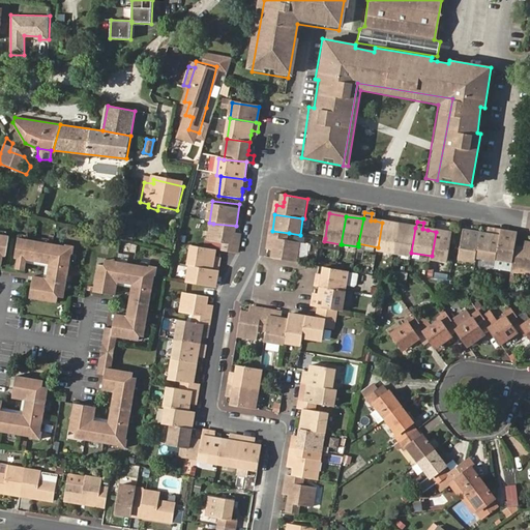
[(394,253),(399,226),(382,223),(378,247),(378,249),(394,253)]
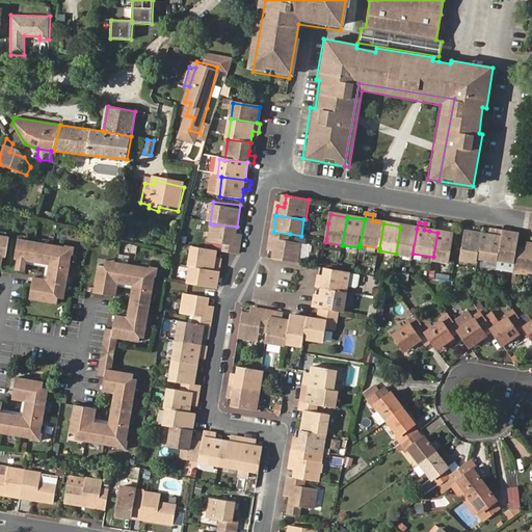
[(234,248),(235,237),(237,227),(214,224),(210,244),(223,246),(222,254),(223,254),(239,255),(239,249),(234,248)]
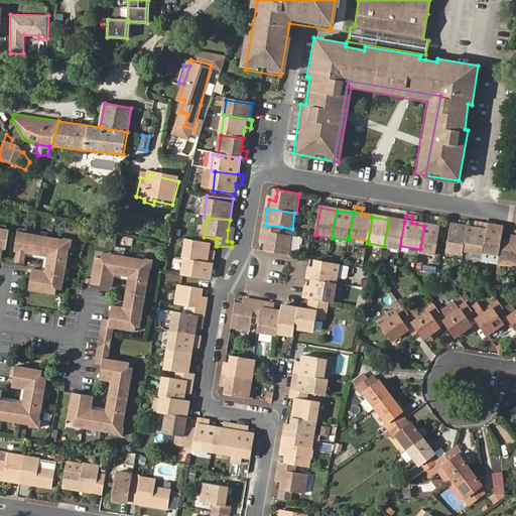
[(400,246),(404,222),(388,220),(384,246),(400,249),(400,246)]
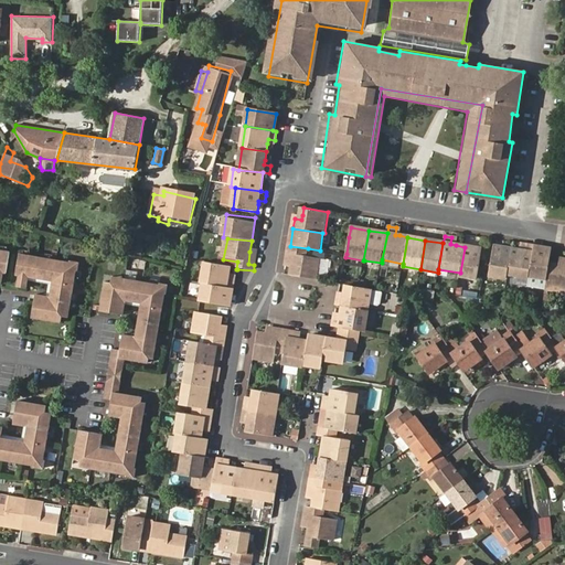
[(529,276),(534,245),(525,244),(524,251),(520,249),(512,248),(508,275),(529,278),(529,276)]
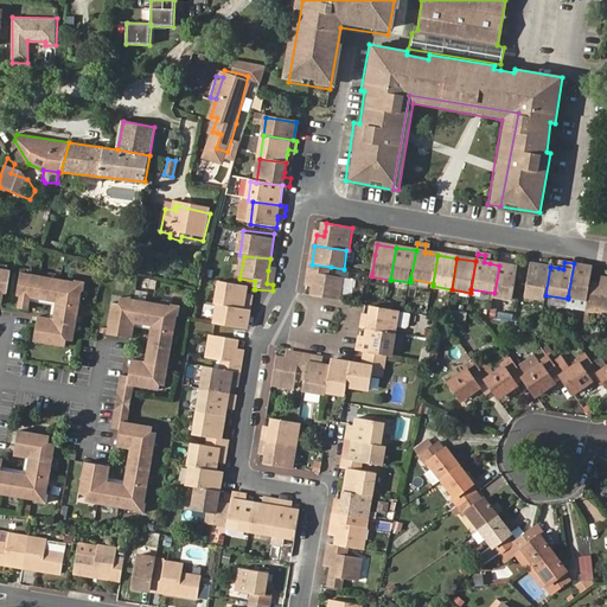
[(545,295),(550,267),(531,263),(525,296),(544,299),(545,295)]
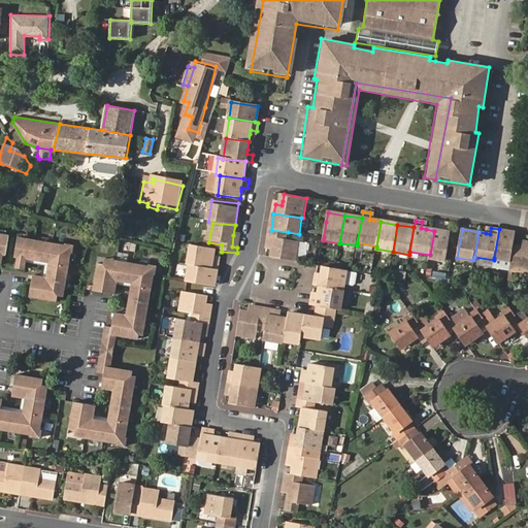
[(513,245),(516,232),(499,229),(494,258),(509,261),(513,245)]
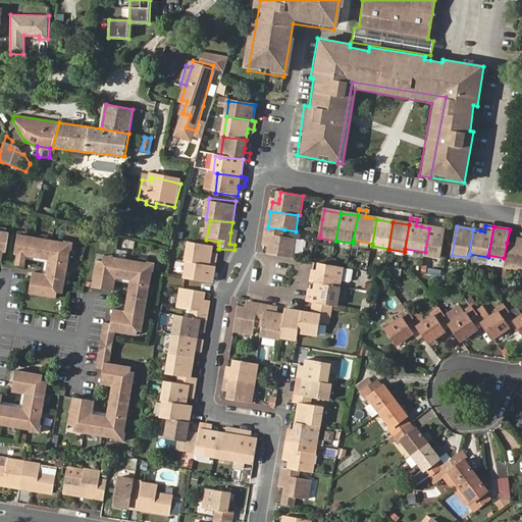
[(295,259),(298,239),(282,237),(284,229),(268,227),(267,236),(273,237),(272,248),(265,248),(264,254),(295,259)]
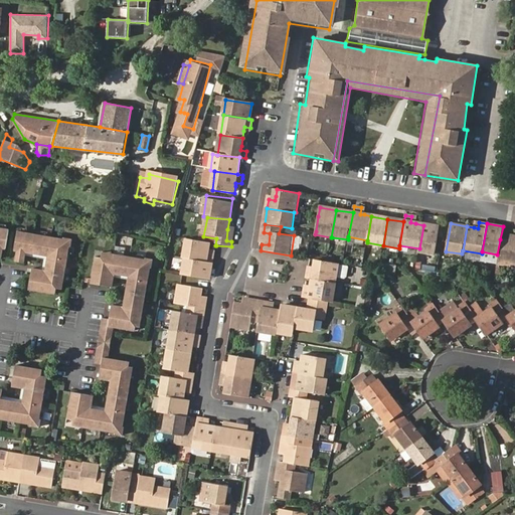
[(0,255),(0,256),(2,246),(5,246),(9,227),(6,227),(0,225),(0,255)]
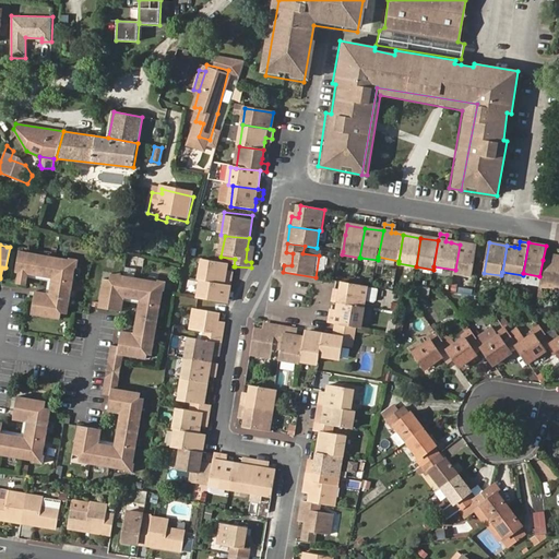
[(472,275),(476,247),(460,245),(455,270),(454,273),(472,275)]
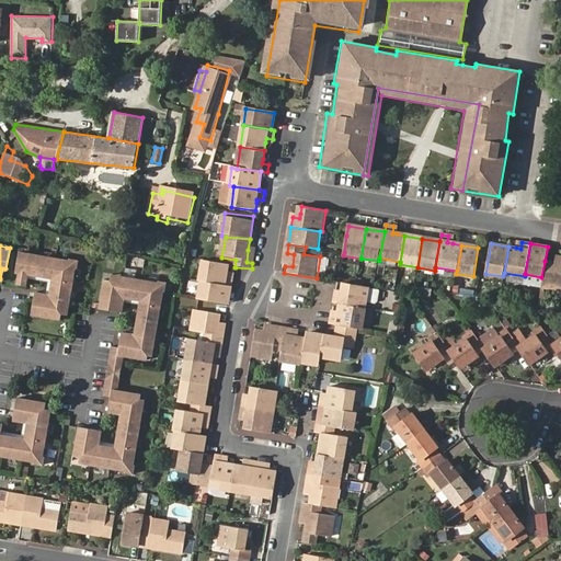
[(24,284),(26,277),(26,273),(52,277),(48,299),(34,297),(31,315),(59,320),(60,313),(63,302),(69,304),(70,299),(72,293),(75,278),(77,271),(77,268),(79,268),(80,261),(70,259),(70,260),(52,256),(45,255),(29,252),(22,251),(20,250),(15,271),(18,272),(16,282),(24,284)]
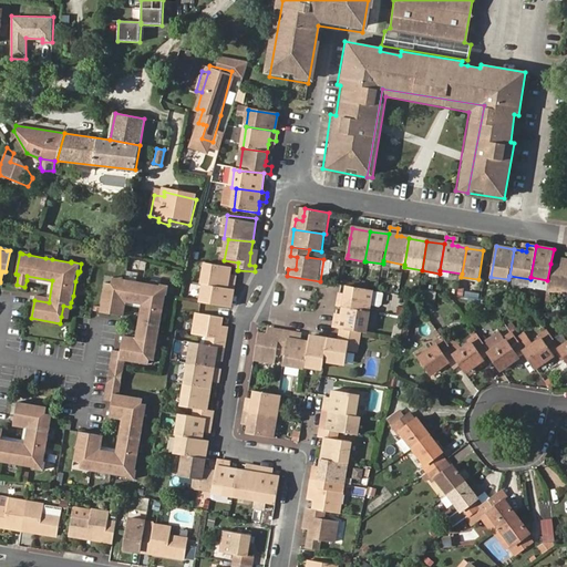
[(296,269),(297,257),(290,256),(288,269),(296,269)]
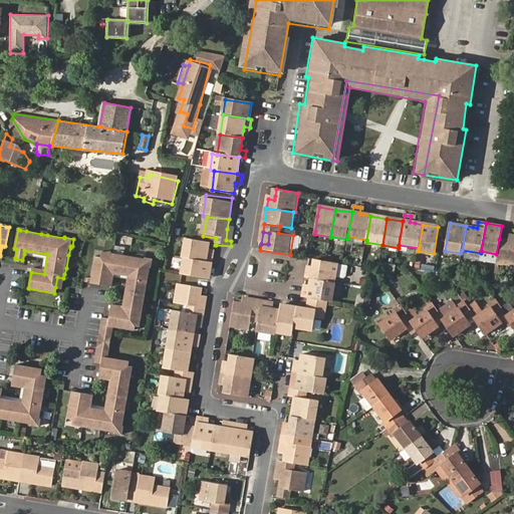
[(513,266),(513,264),(513,241),(506,240),(499,239),(496,254),(495,260),(495,262),(513,266)]
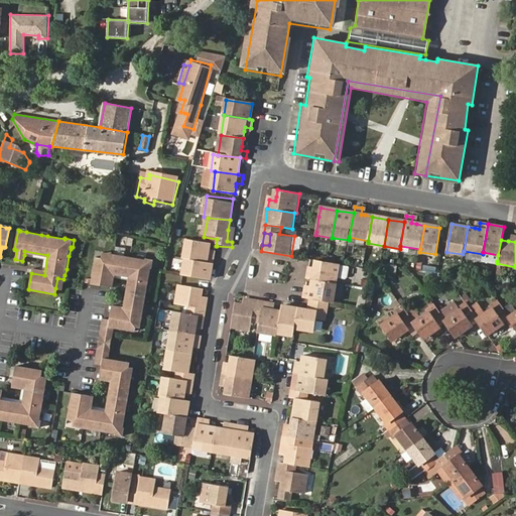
[(215,257),(210,256),(211,252),(212,245),(187,243),(184,261),(187,261),(214,265),(215,257)]
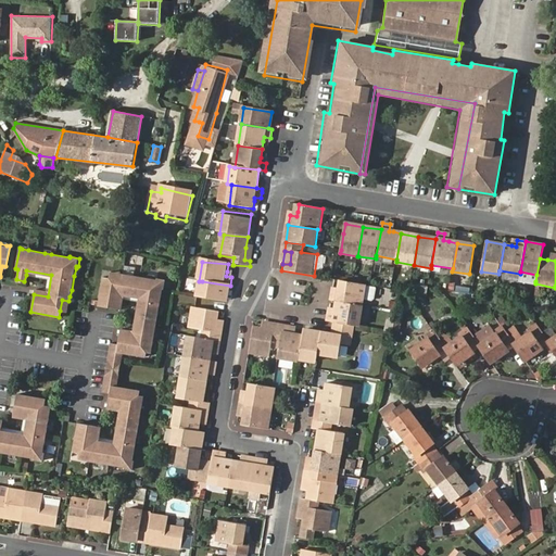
[(26,270),(26,275),(47,279),(45,290),(35,289),(34,294),(48,297),(51,275),(26,270)]
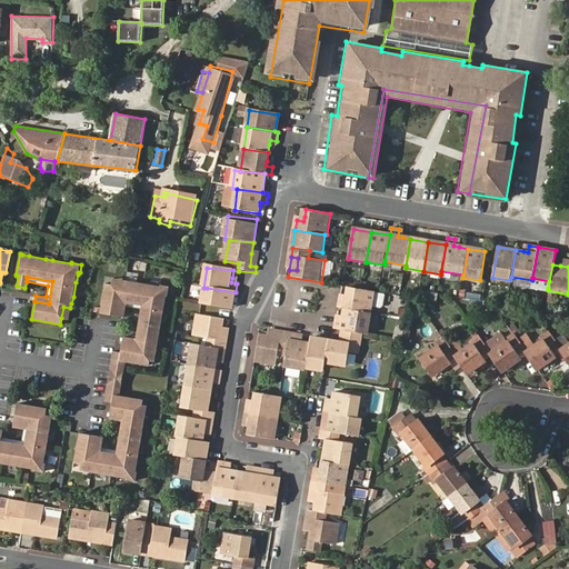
[(548,288),(549,281),(532,278),(532,280),(531,286),(548,288)]
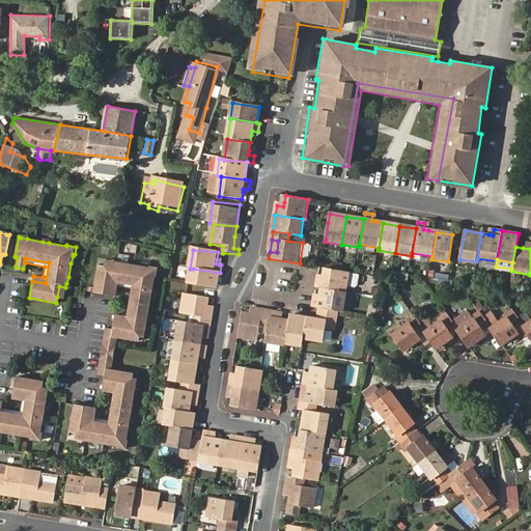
[(146,268),(141,267),(127,264),(120,263),(118,262),(117,269),(104,267),(100,266),(94,295),(111,298),(114,283),(134,287),(133,291),(128,317),(127,322),(115,319),(113,330),(112,337),(117,338),(138,342),(139,338),(142,325),(146,325),(147,323),(148,316),(151,300),(152,294),(156,277),(157,278),(159,269),(150,267),(150,269),(146,268)]
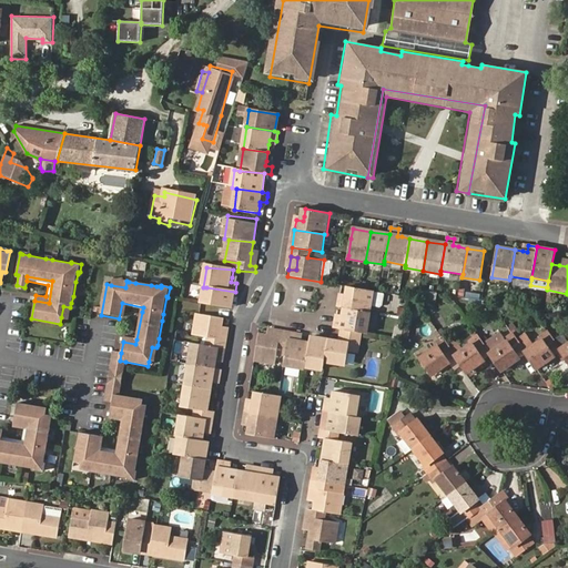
[(371,312),(374,291),(361,288),(350,286),(348,294),(347,297),(341,296),(340,306),(346,307),(371,312)]
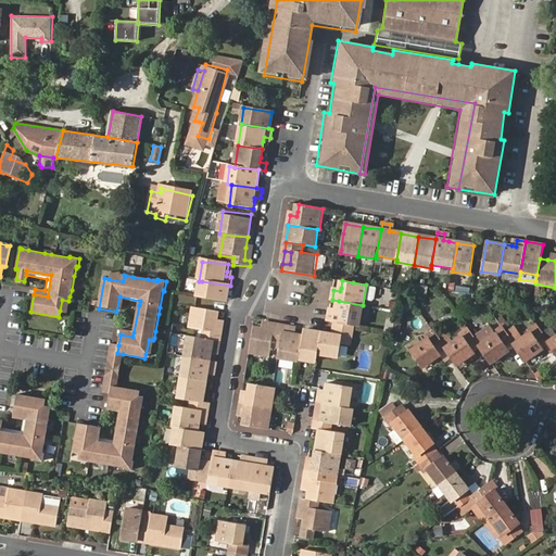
[(228,303),(230,286),(202,281),(199,299),(228,303)]
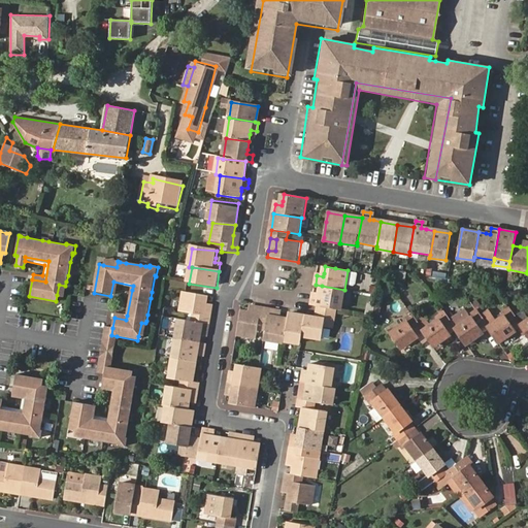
[(405,279),(406,272),(396,270),(395,277),(405,279)]
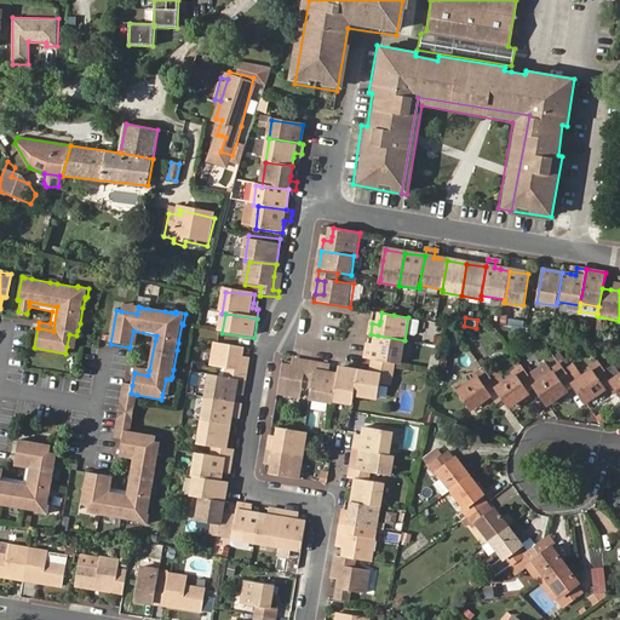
[(138,337),(155,340),(156,336),(133,331),(130,348),(136,348),(138,337)]
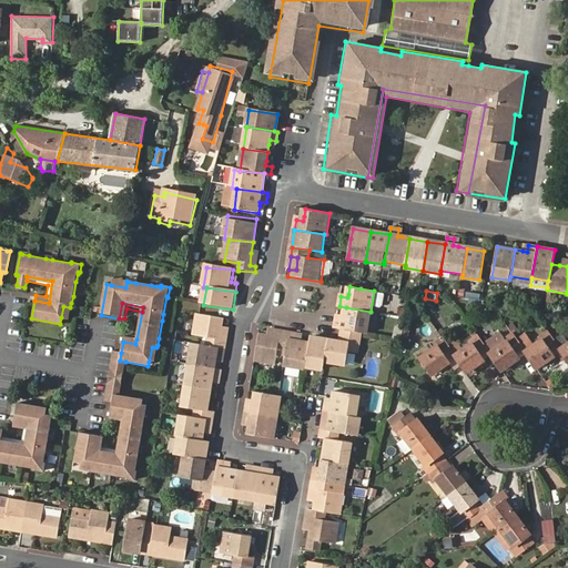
[(69,320),(70,307),(63,306),(61,317),(69,320)]
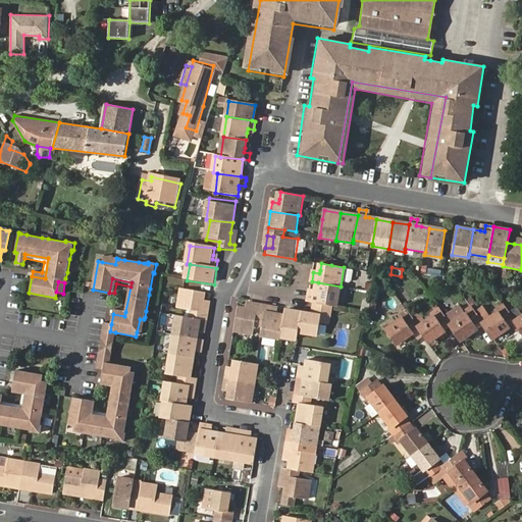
[(337,307),(341,286),(318,282),(316,291),(316,295),(310,293),(308,301),(313,302),(315,303),(331,306),(337,307)]
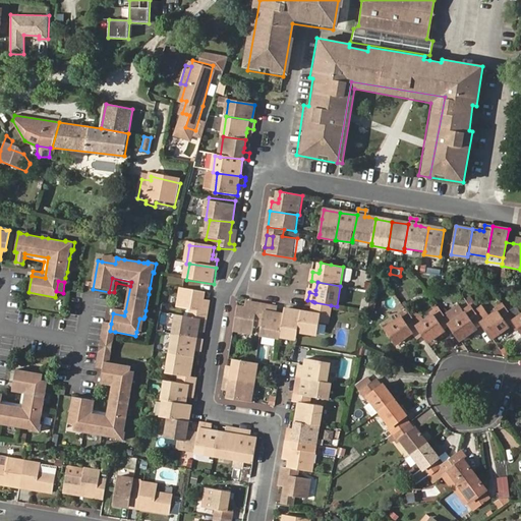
[(204,310),(206,299),(207,292),(182,288),(180,306),(192,308),(191,317),(208,320),(209,311),(204,310)]
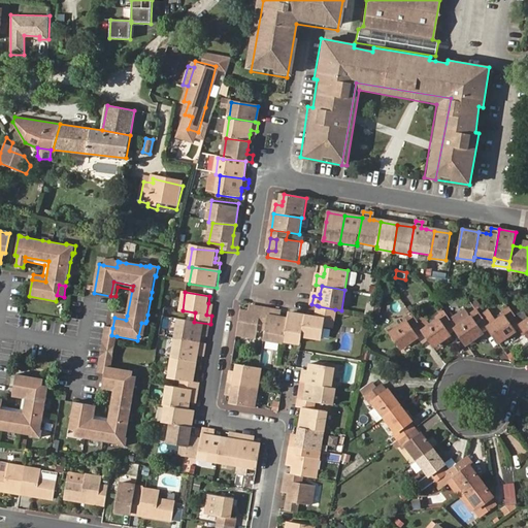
[(375,305),(368,304),(366,315),(373,317),(373,315),(375,305)]
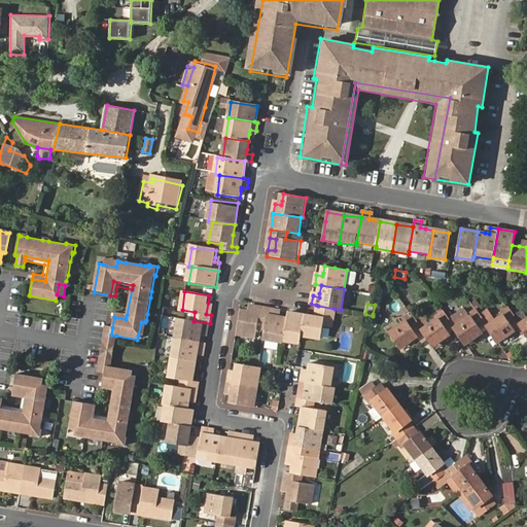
[(320,338),(323,324),(331,326),(335,309),(318,306),(316,318),(306,316),(303,335),(320,338)]
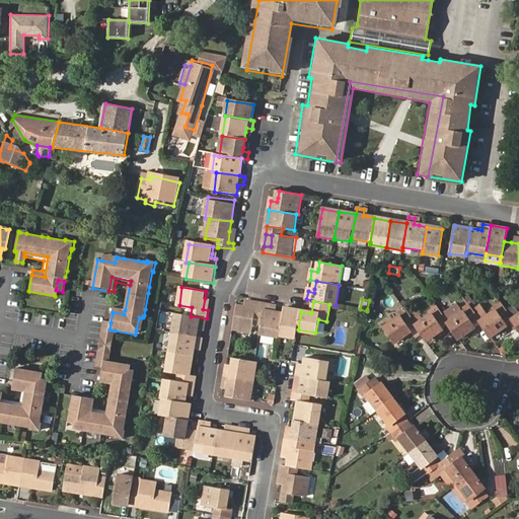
[(496,309),(479,320),(480,320),(491,337),(507,325),(506,324),(510,321),(513,319),(512,318),(500,302),(494,306),(496,309)]
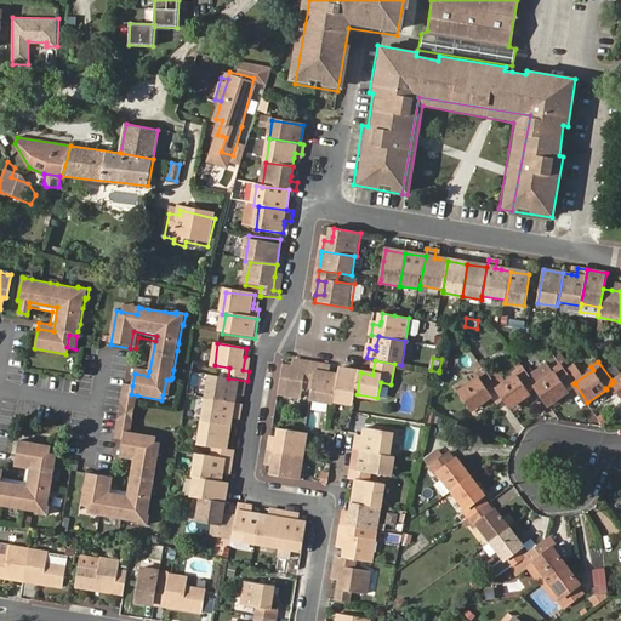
[(554,372),(535,386),(536,386),(548,405),(568,391),(568,389),(575,383),(574,383),(560,363),(553,369),(554,372)]
